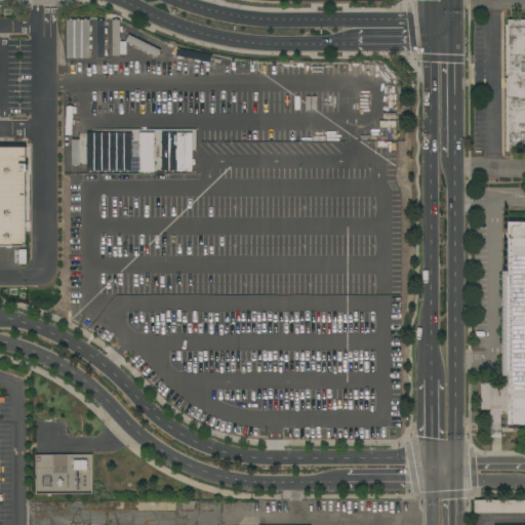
[(65,57),(87,58),(88,19),(66,18),(65,57)]
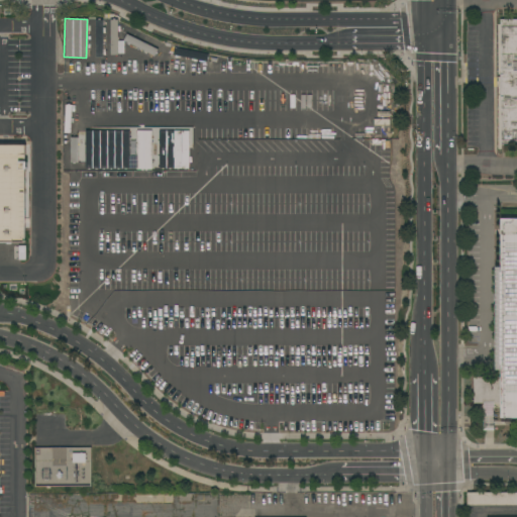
[(95,57),(103,56),(101,19),(94,19),(95,57)]
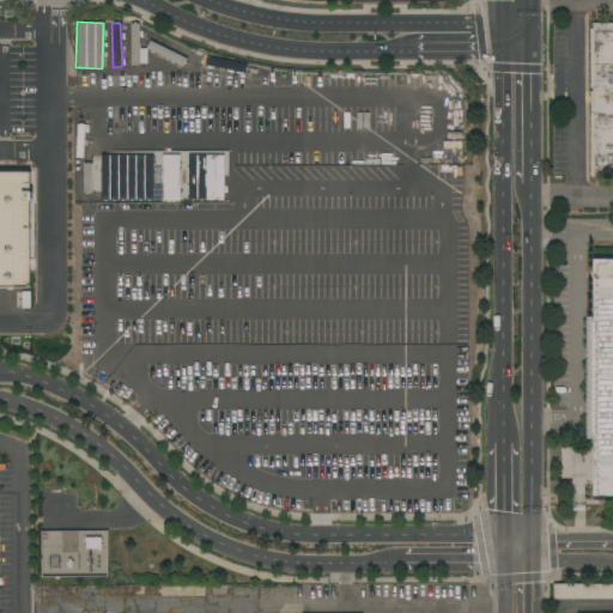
[(612,170),(594,170),(594,177),(590,177),(590,91),(593,91),(593,89),(590,89),(590,29),(593,29),(593,23),(612,23),(612,170)]
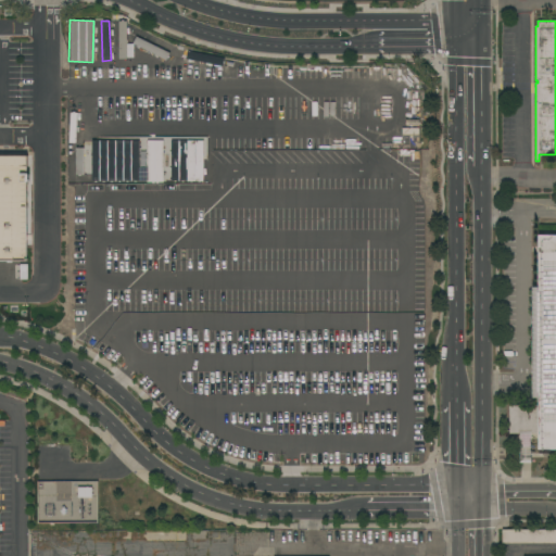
[(90,181),(203,181),(203,138),(161,138),(161,139),(84,139),(84,148),(75,148),(75,175),(83,175),(84,149),(90,149),(90,181)]
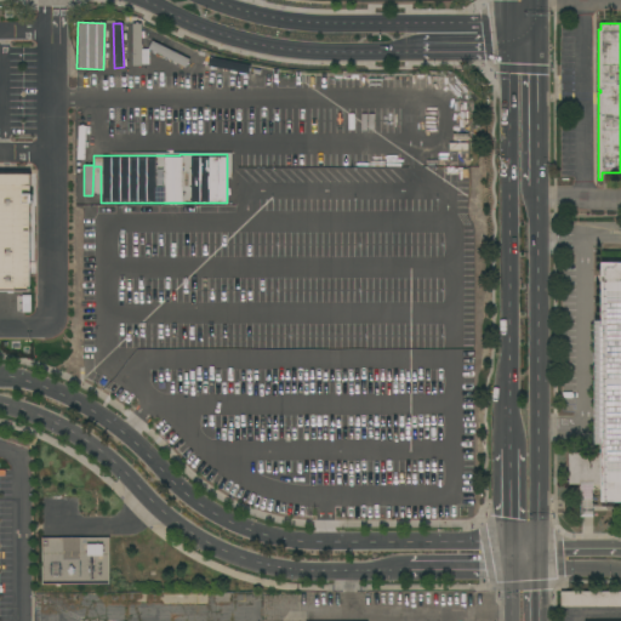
[(0,177),(26,177),(26,290),(0,290),(0,177)]
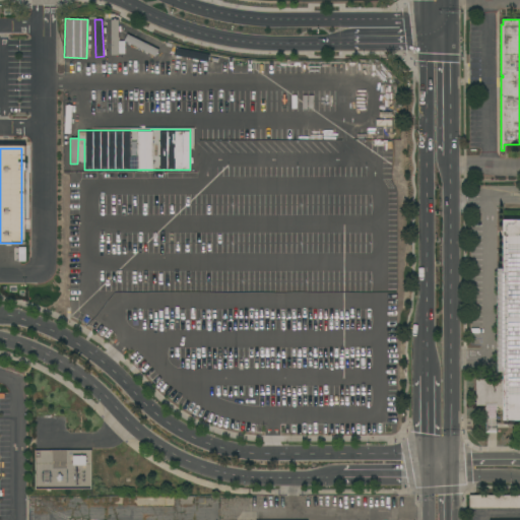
[(498,268),(504,268),(504,220),(519,220),(519,420),(504,420),(504,405),(497,405),(497,417),(486,417),(486,405),(476,405),(476,379),(504,379),(504,372),(498,372),(498,268)]
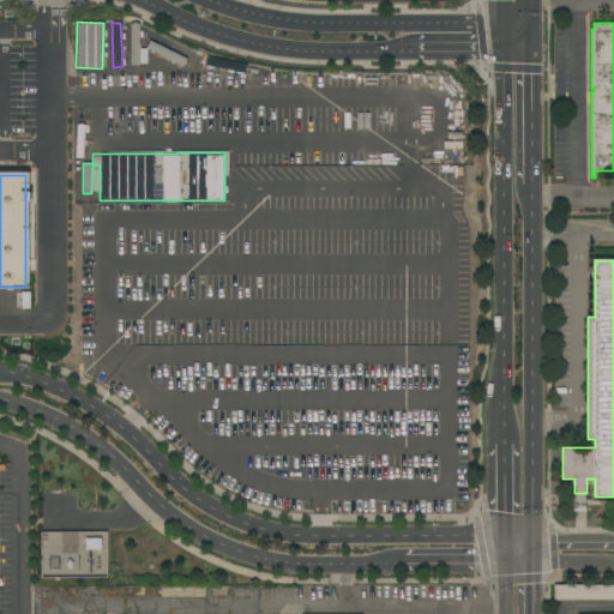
[(107,531),(107,577),(41,577),(41,531),(107,531)]
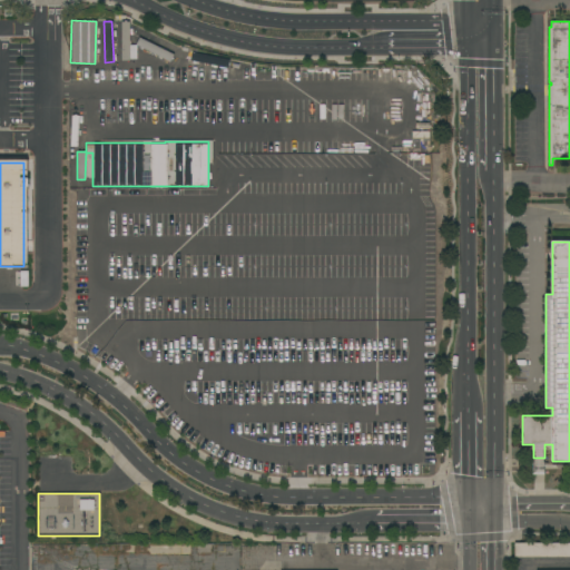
[(569,542),(569,556),(514,557),(514,543),(569,542)]
